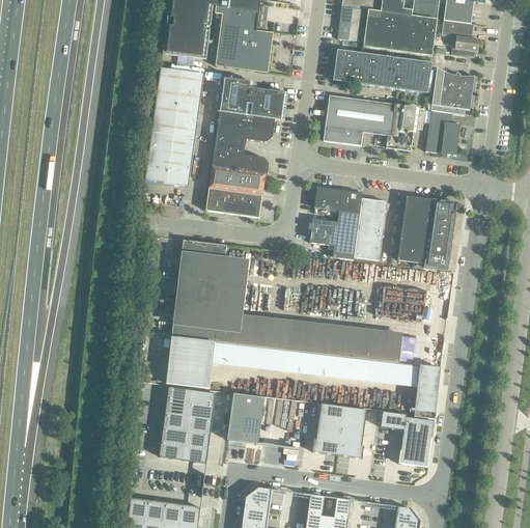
[(168,0),(161,52),(177,54),(194,56),(205,57),(213,4),(215,4),(258,10),(263,11),(265,5),(259,4),(260,0),(168,0)]
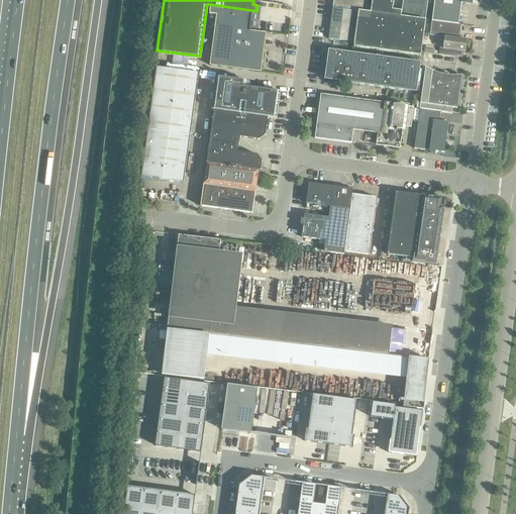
[(362,8),(363,0),(332,0),(332,4),(332,5),(362,8)]
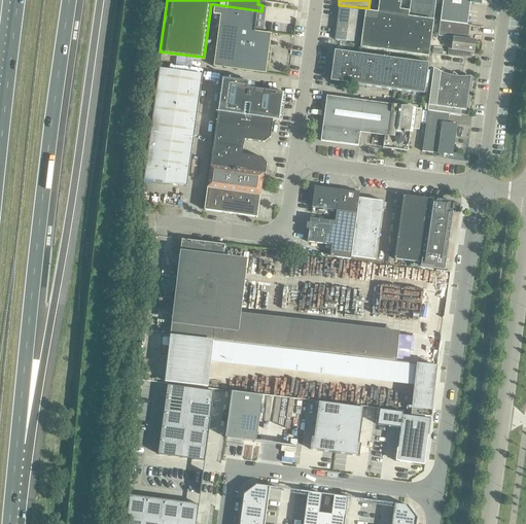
[(378,0),(377,10),(364,8),(360,44),(428,54),(433,18),(408,14),(409,7),(399,6),(400,0),(378,0)]
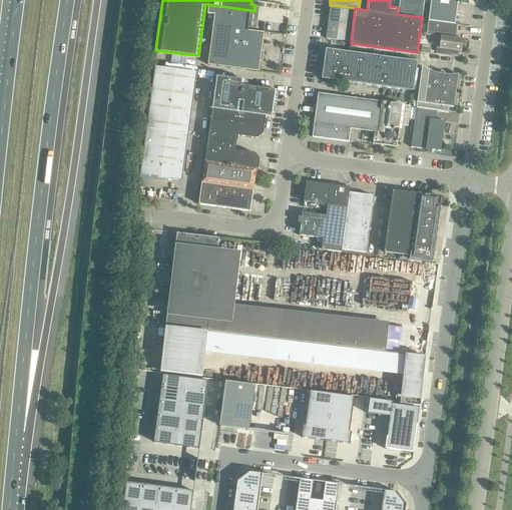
[(399,0),(397,14),(422,17),(424,0),(399,0)]
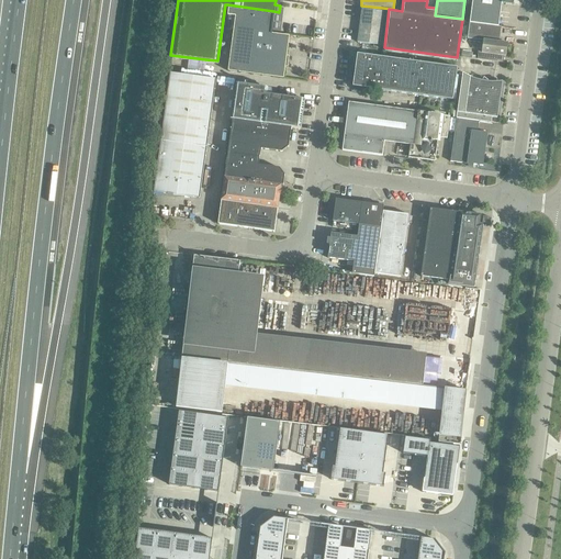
[(471,0),(469,20),(497,23),(501,0),(512,2),(512,0),(471,0)]
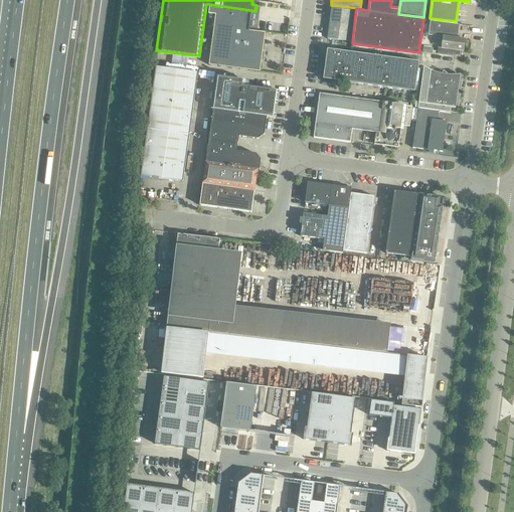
[(208,4),(208,11),(215,12),(208,62),(259,69),(261,59),(263,59),(264,49),(262,49),(265,30),(255,29),(247,28),(248,17),(249,17),(250,10),(208,4)]
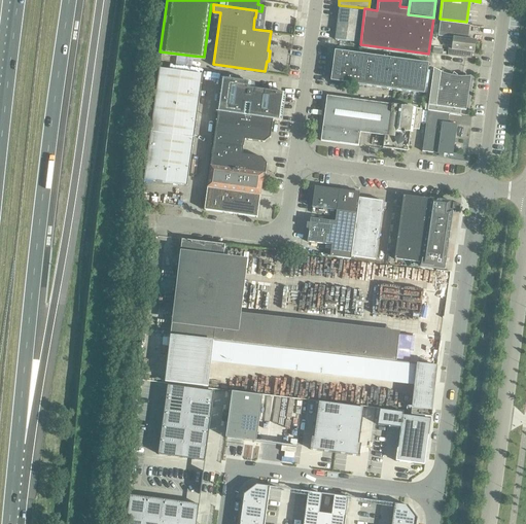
[(335,37),(355,40),(359,8),(339,6),(335,37)]
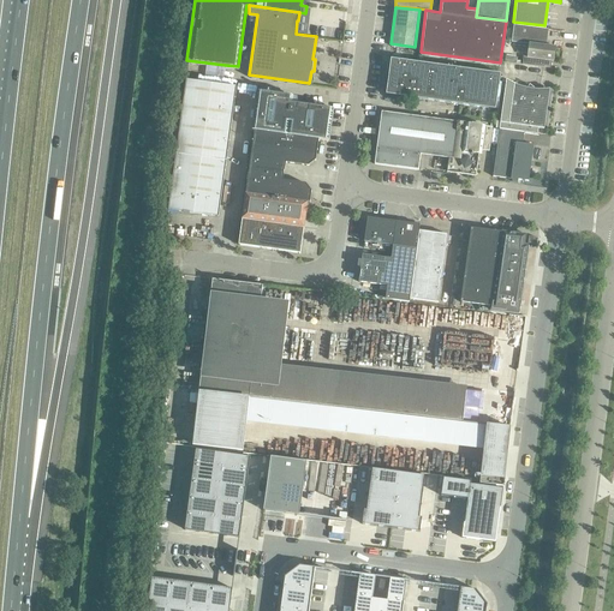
[(523,53),(522,61),(549,65),(550,58),(553,58),(555,45),(546,43),(548,27),(544,25),(513,22),(511,40),(528,41),(526,54),(523,53)]
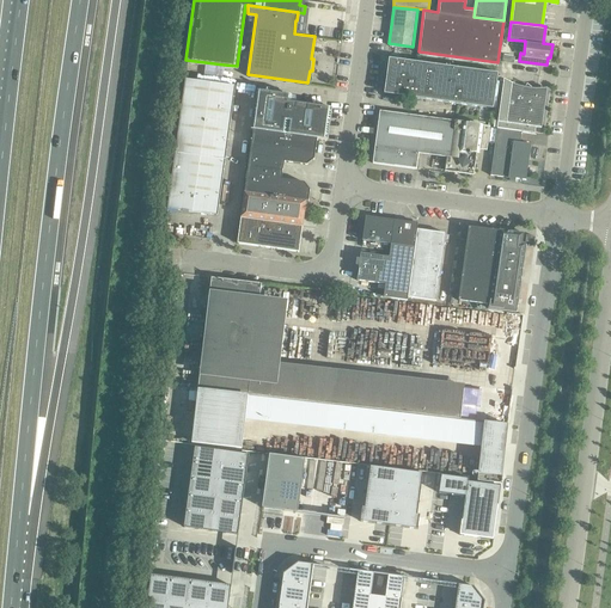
[(388,59),(390,61),(386,88),(408,92),(409,94),(493,106),(498,71),(388,56),(388,59)]
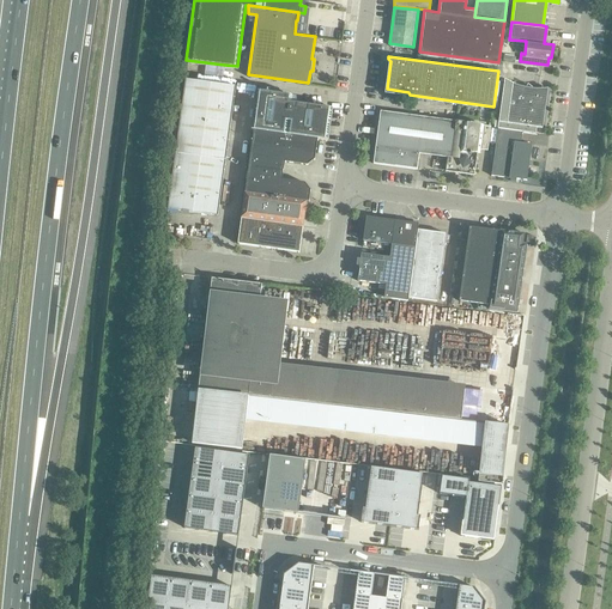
[(217,213),(235,84),(185,77),(167,206),(217,213)]
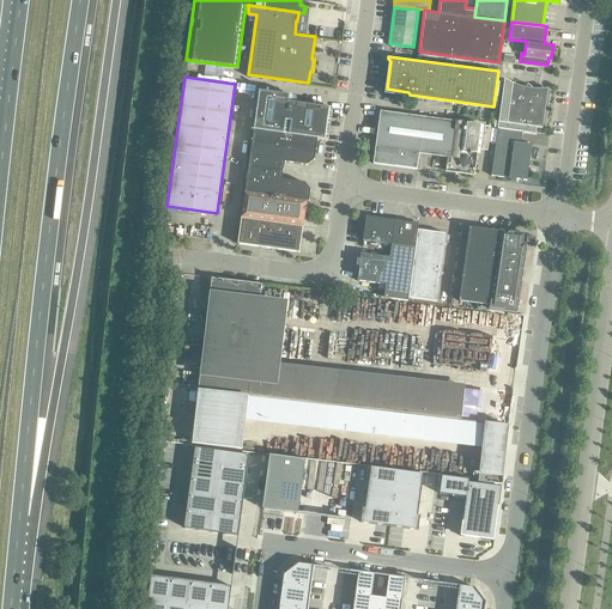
[(503,77),(497,126),(521,129),(534,131),(535,125),(541,126),(541,123),(547,86),(533,87),(527,81),(525,84),(511,80),(503,77)]
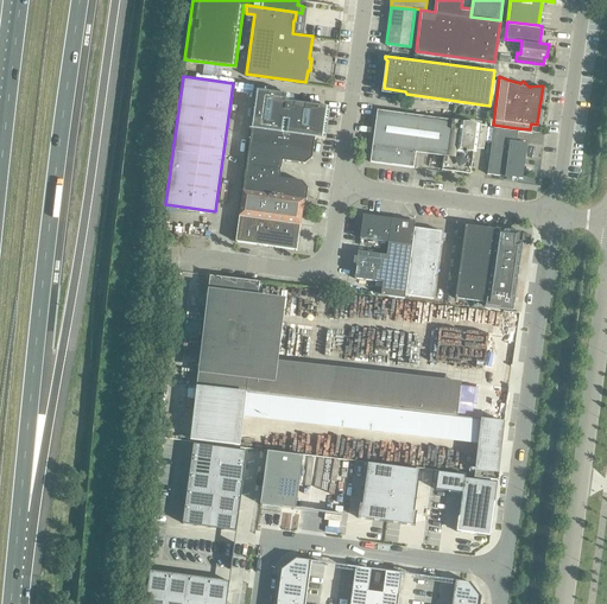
[(251,126),(315,135),(324,137),(329,105),(288,99),(289,91),(254,87),(248,126),(251,126)]
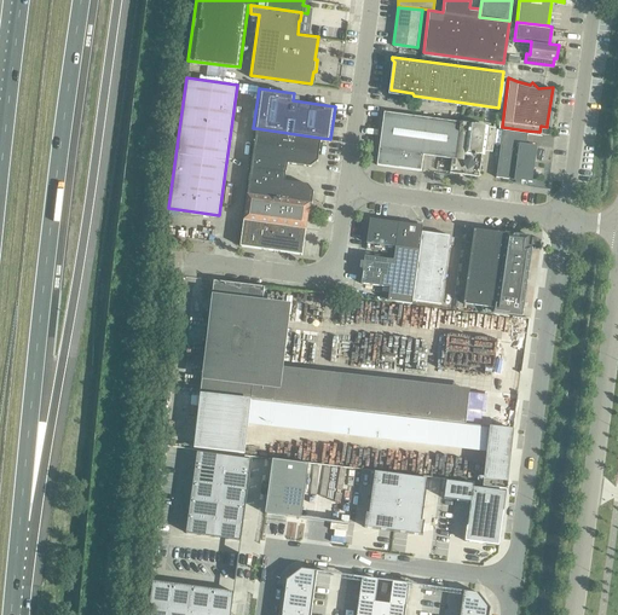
[(376,162),(421,168),(422,154),(451,157),(449,170),(478,174),(481,152),(484,152),(485,139),(492,140),(495,125),(383,110),(376,162)]
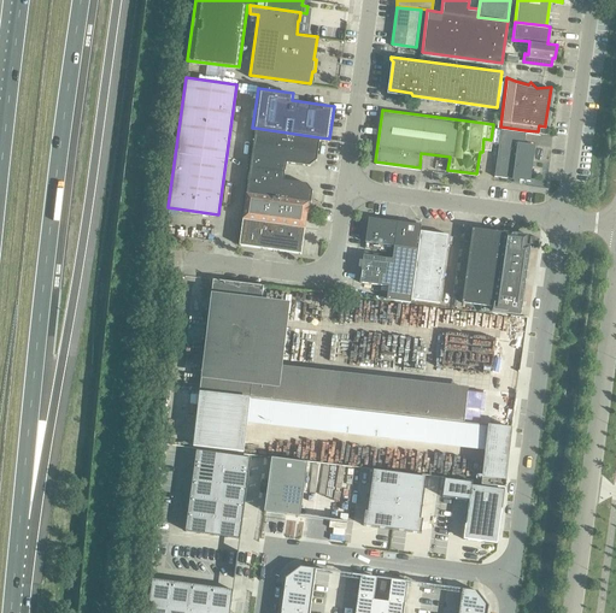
[(523,141),(524,130),(500,127),(493,174),(512,177),(512,180),(518,180),(518,177),(529,180),(534,142),(523,141)]
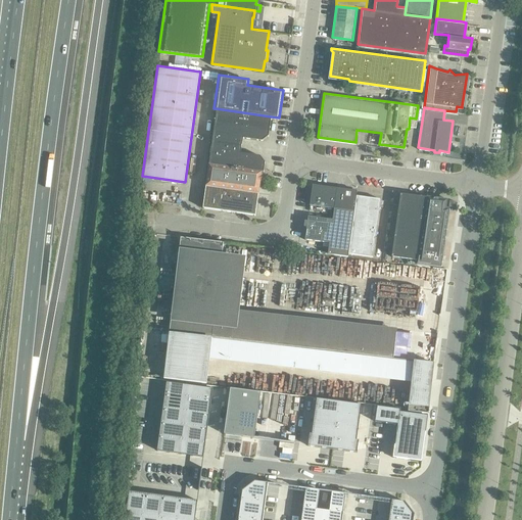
[(216,108),(210,140),(241,144),(242,136),(262,139),(268,134),(271,116),(216,108)]
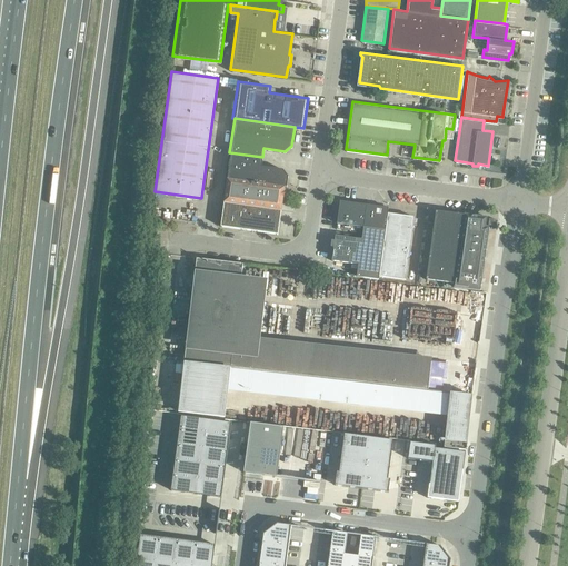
[(261,157),(229,152),(226,177),(284,185),(286,185),(287,174),(282,167),(261,165),(261,157)]
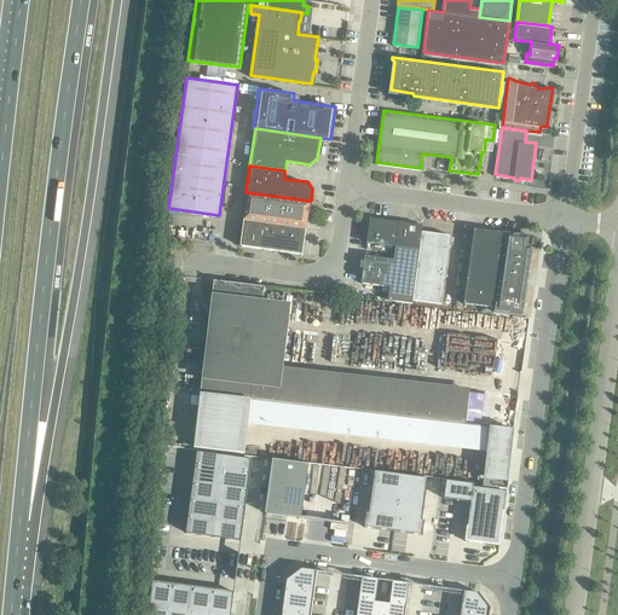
[(309,201),(246,192),(242,218),(305,226),(309,201)]
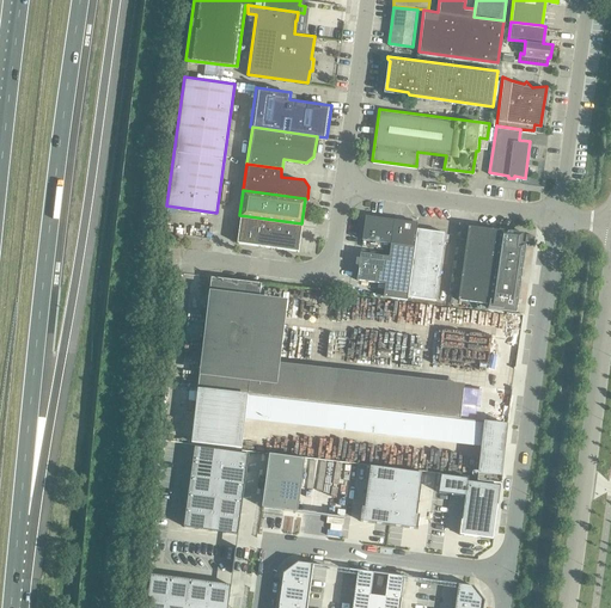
[(361,238),(390,241),(393,217),(365,214),(361,238)]
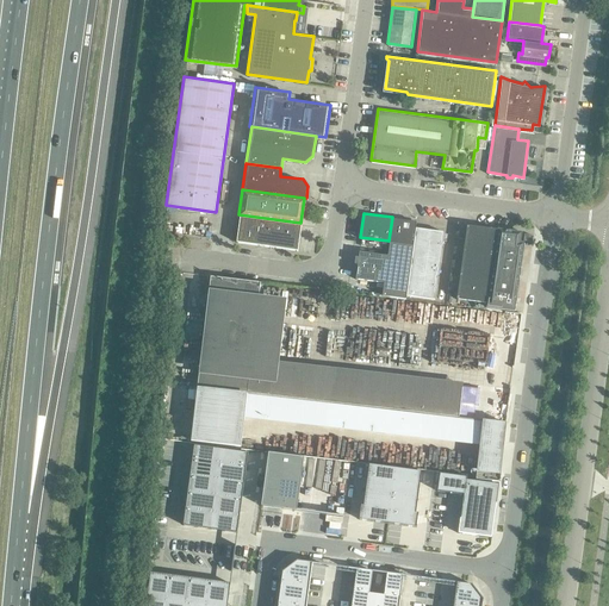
[(300,224),(238,216),(235,239),(236,241),(297,249),(300,224)]
